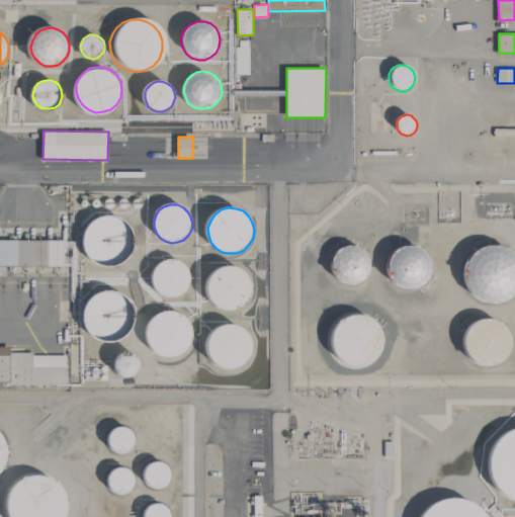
[(106,268),(115,269),(124,266),(132,261),(137,253),(139,245),(139,236),(135,228),(129,221),(120,217),(112,214),(103,217),(95,221),(89,227),(86,235),(85,244),(87,252),(91,259),(98,265),(106,268)]
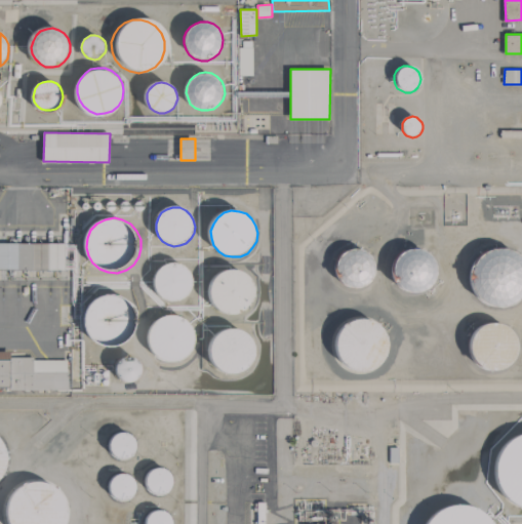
[(0,269),(66,270),(66,243),(0,242),(0,269)]
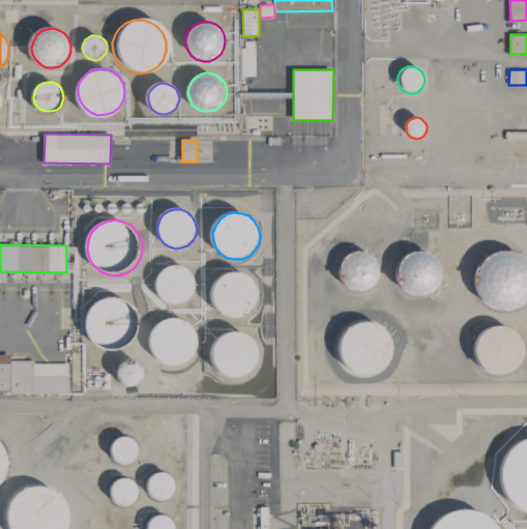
[(366,287),(359,289),(352,288),(346,285),(342,281),(339,274),(339,267),(340,261),(344,256),(349,252),(355,250),(361,250),(367,252),(372,256),(375,260),(377,266),(377,272),(375,278),(371,284),(366,287)]
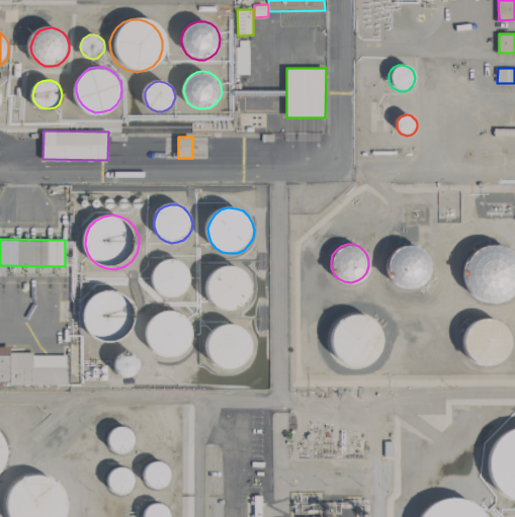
[(485,300),(495,304),(504,302),(513,297),(514,296),(514,251),(510,247),(501,244),(492,244),(483,247),(475,252),(469,260),(466,269),(466,279),(469,288),(477,295),(485,300)]
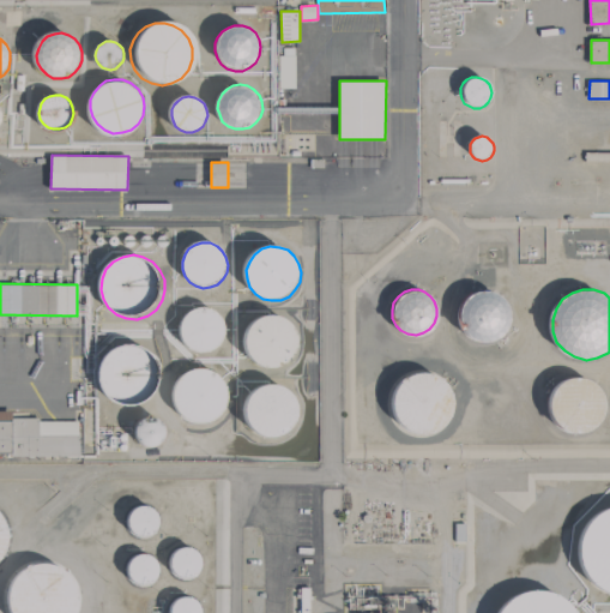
[(475,341),(482,343),(490,343),(499,341),(505,335),(509,328),(511,319),(509,311),(506,304),(500,298),(491,295),(484,294),(476,296),(470,300),(464,306),(461,313),(460,322),(463,329),(467,336),(475,341)]
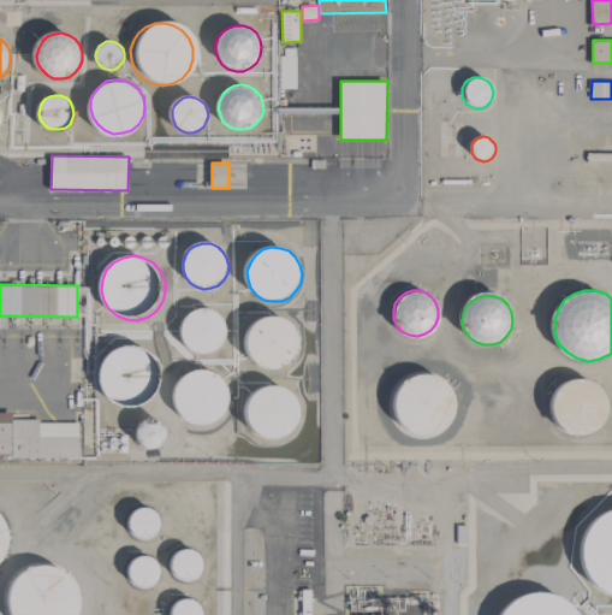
[(196,349),(203,352),(209,350),(217,348),(221,342),(224,336),(225,329),(224,323),(220,317),(214,312),(208,309),(201,309),(195,312),(189,315),(185,321),(183,327),(184,333),(185,341),(190,346),(196,349)]
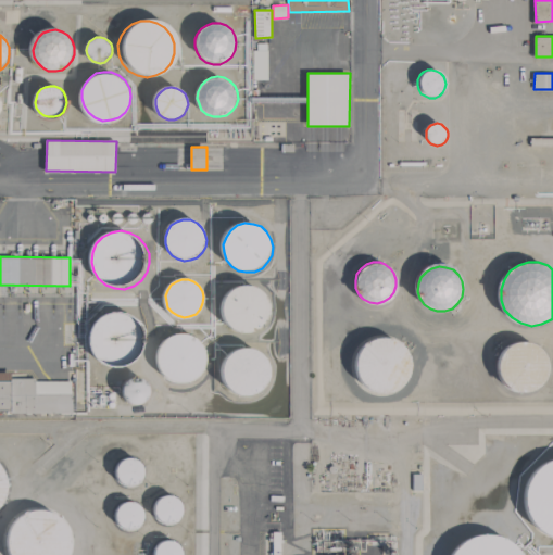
[(249,333),(258,332),(265,329),(271,323),(274,315),(275,307),(273,299),(267,292),(261,288),(253,286),(246,286),(239,289),(233,293),(229,300),(227,306),(227,314),(229,320),(234,327),(241,331),(249,333)]
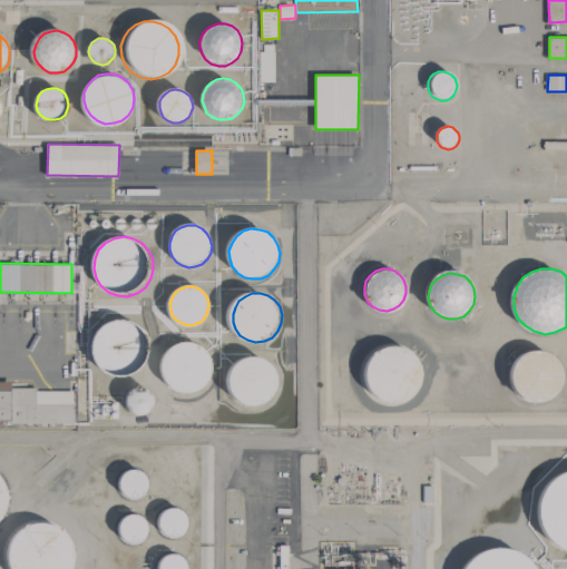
[(111,376),(121,379),(132,376),(140,371),(147,363),(150,354),(150,344),(147,334),(140,326),(133,321),(123,319),(113,320),(105,324),(98,330),(94,337),(91,346),(93,355),(96,364),(103,371),(111,376)]
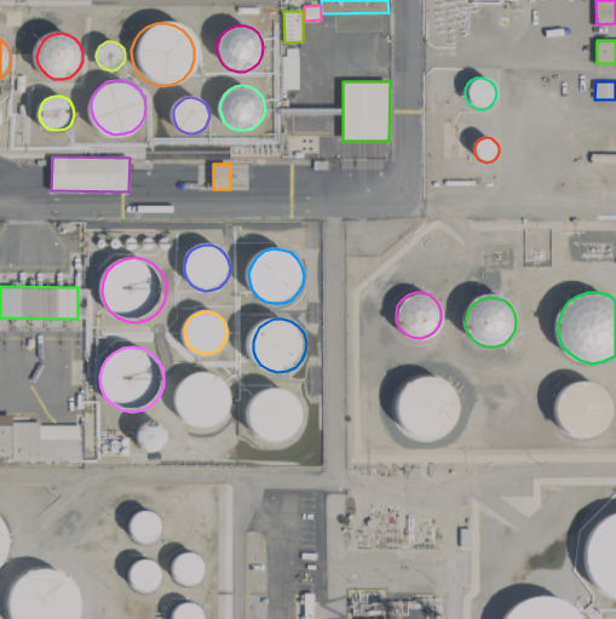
[(191,428),(201,430),(211,429),(219,425),(225,418),(230,410),(231,400),(229,390),(224,382),(216,377),(207,373),(197,373),(190,377),(183,382),(177,389),(174,397),(174,406),(178,414),(183,423),(191,428)]
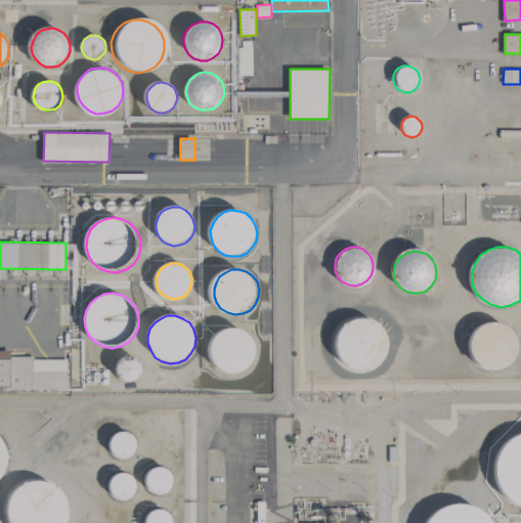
[(351,368),(360,371),(370,371),(378,367),(385,361),(389,353),(391,344),(389,335),(384,327),(377,321),(368,317),(360,317),(352,319),(345,324),(340,331),(337,339),(337,347),(339,355),(344,362),(351,368)]
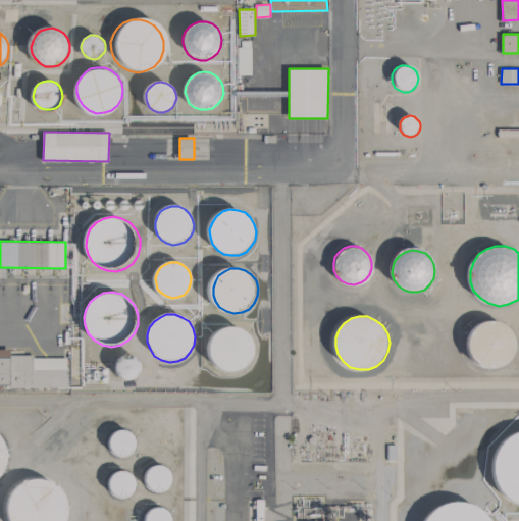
[(482,365),(489,367),(497,367),(504,364),(510,359),(513,352),(515,345),(513,337),(510,330),(504,325),(497,322),(489,322),(482,324),(477,328),(472,333),(470,341),(470,347),(471,354),(475,360),(482,365)]
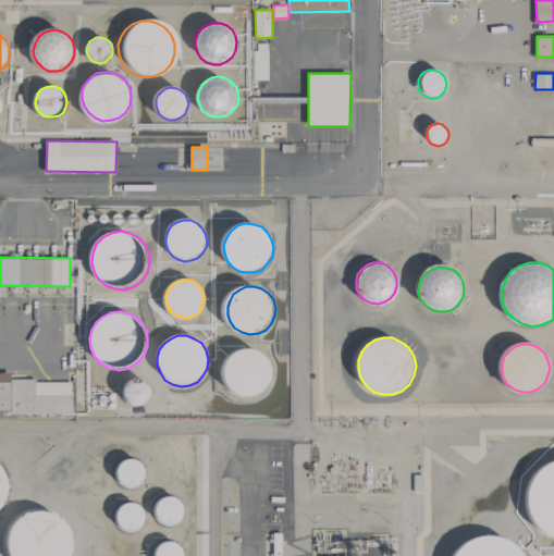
[(258,394),(249,397),(242,397),(233,394),(226,388),(222,381),(220,373),(221,365),(225,357),(232,350),(239,347),(247,347),(255,349),(261,353),(267,359),(270,366),(271,373),(269,381),(265,388),(258,394)]
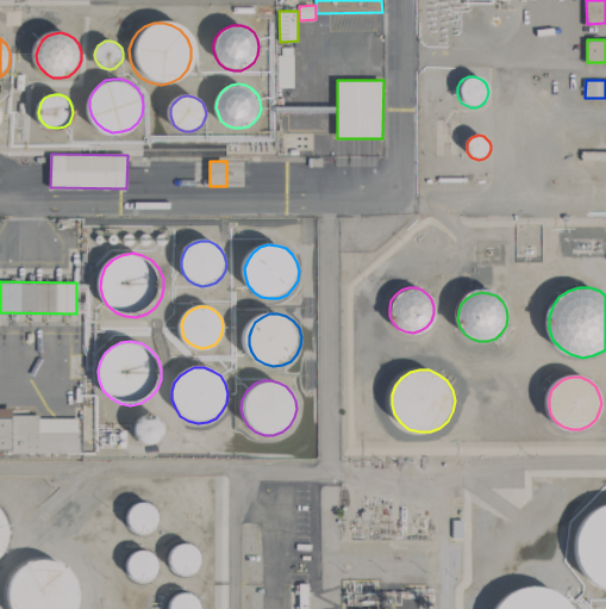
[(80,417),(13,417),(13,409),(0,408),(0,452),(80,452),(80,417)]
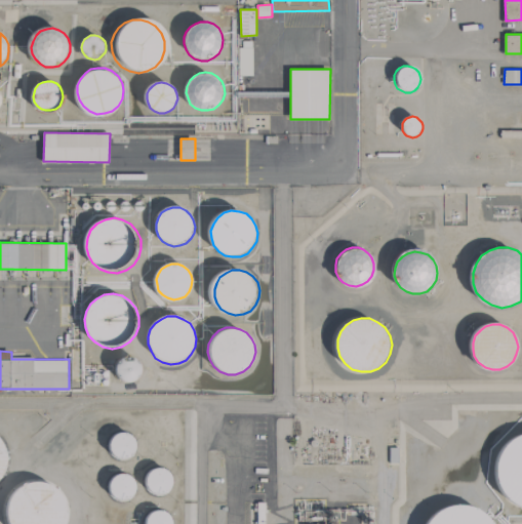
[(137,378),(133,380),(129,383),(125,383),(121,380),(117,378),(115,374),(114,370),(114,365),(116,361),(119,358),(123,356),(127,356),(131,356),(135,358),(138,362),(141,365),(141,370),(139,374),(137,378)]
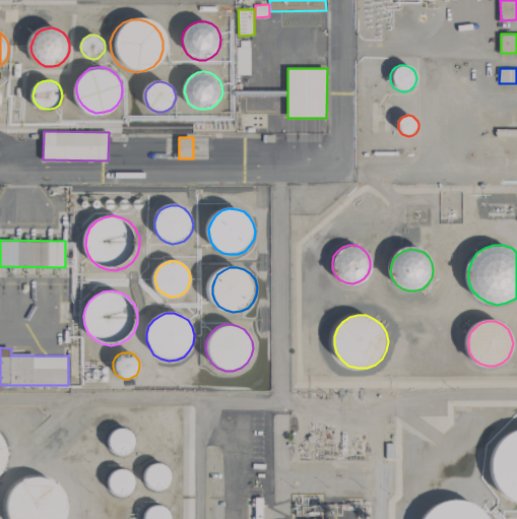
[(132,432),(135,435),(138,440),(138,444),(137,449),(134,453),(130,456),(126,458),(121,458),(116,456),(112,453),(110,449),(109,445),(109,440),(111,436),(114,432),(118,430),(123,429),(127,430),(132,432)]
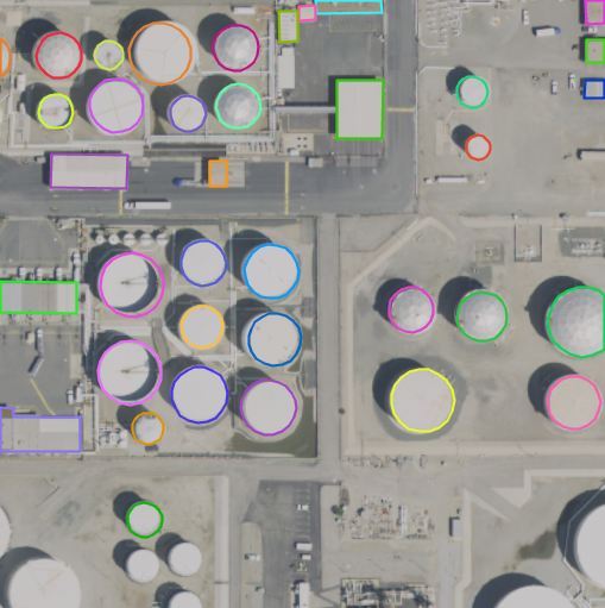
[(604,506),(599,508),(587,518),(579,530),(575,544),(577,559),(583,572),(592,584),(604,590),(604,506)]
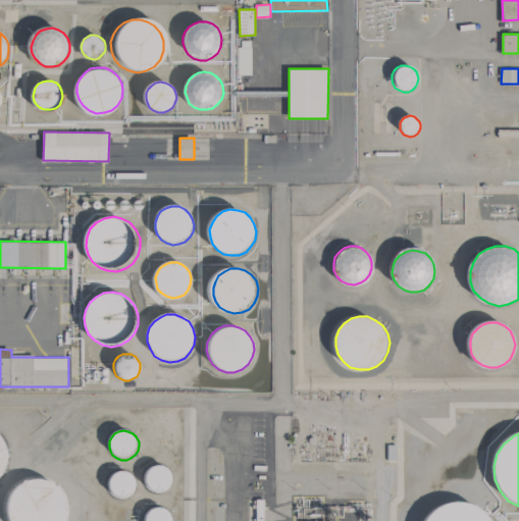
[(0,481),(7,474),(11,465),(11,455),(9,446),(3,437),(0,434),(0,481)]
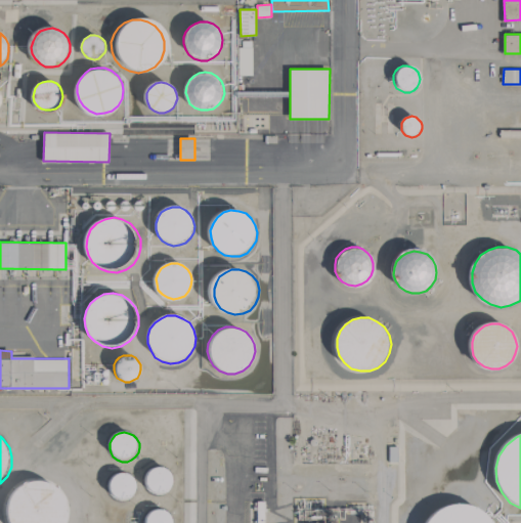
[(167,470),(171,473),(173,477),(174,482),(173,486),(171,491),(168,494),(164,496),(159,497),(154,496),(149,493),(146,489),(145,485),(145,480),(146,476),(149,472),(154,469),(158,468),(163,468),(167,470)]
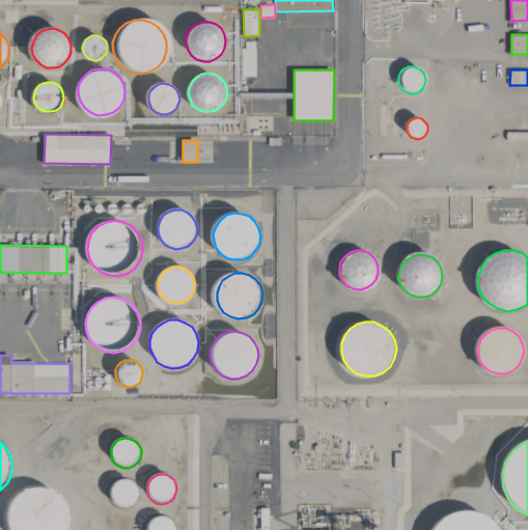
[(138,495),(137,491),(135,486),(132,483),(128,482),(123,481),(119,482),(116,485),(114,489),(112,493),(112,497),(113,501),(116,504),(119,506),(123,507),(129,507),(132,505),(135,502),(137,499),(138,495)]
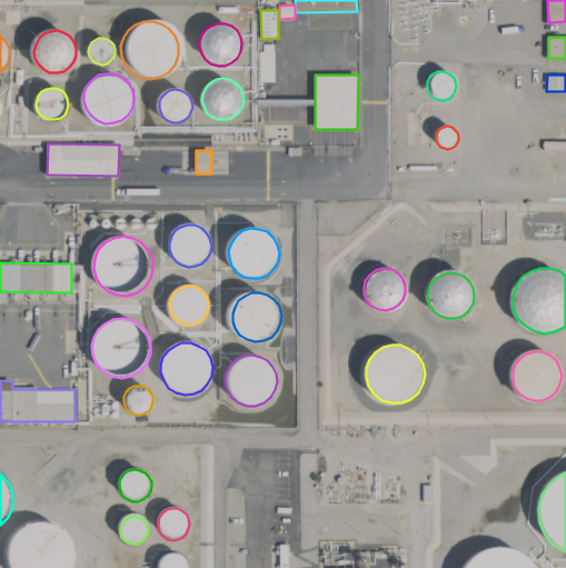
[(79,567),(80,557),(78,546),(71,536),(62,529),(52,525),(41,525),(31,528),(22,535),(16,544),(12,554),(12,564),(13,567),(79,567)]
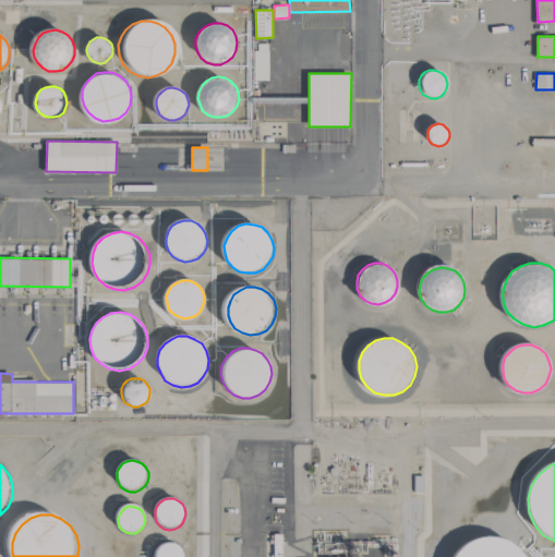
[(520,556),(511,548),(499,543),(486,542),(474,545),(465,552),(459,556),(520,556)]
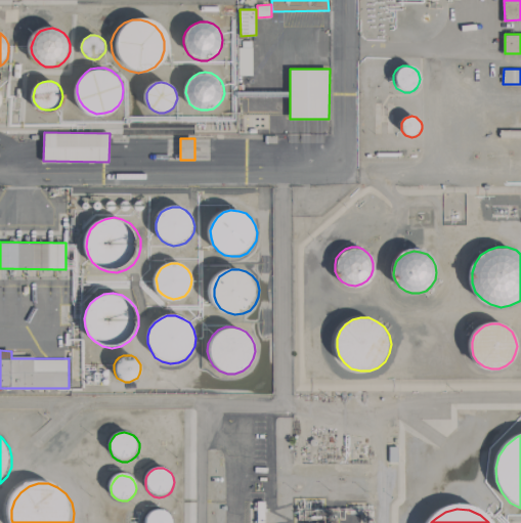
[(166,512),(170,515),(172,519),(172,522),(145,522),(146,518),(149,515),(153,512),(157,511),(162,511),(166,512)]
